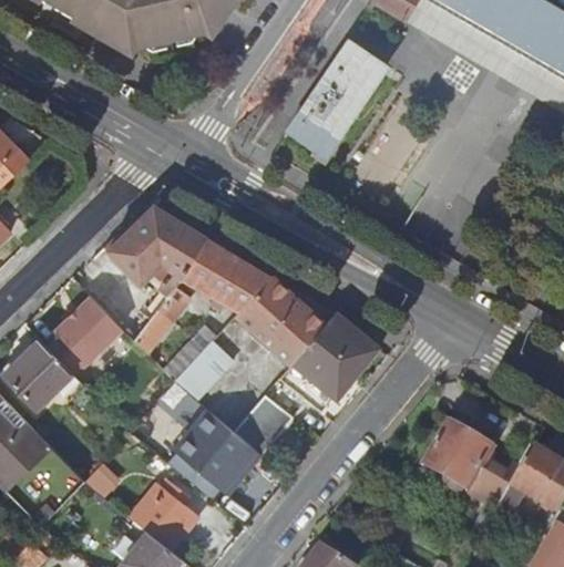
[(34,0),(36,0),(51,0),(70,10),(67,19),(81,28),(86,19),(101,28),(108,17),(121,24),(110,44),(125,53),(136,35),(150,43),(184,34),(191,23),(206,33),(217,17),(198,6),(201,0),(214,0),(217,2),(218,0),(34,0)]
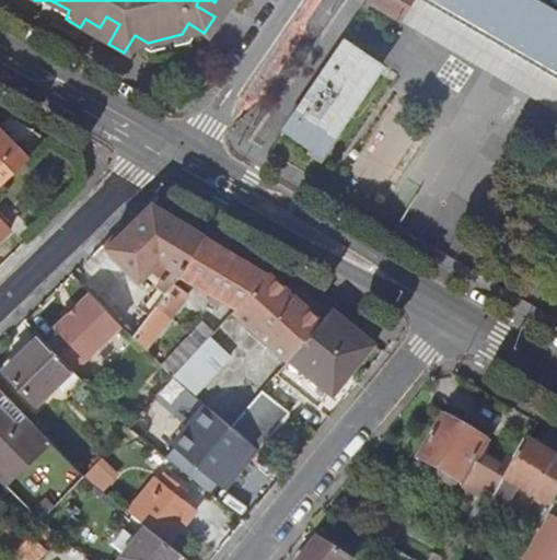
[(198,0),(196,6),(215,16),(225,0),(216,0),(215,2),(211,0),(198,0)]
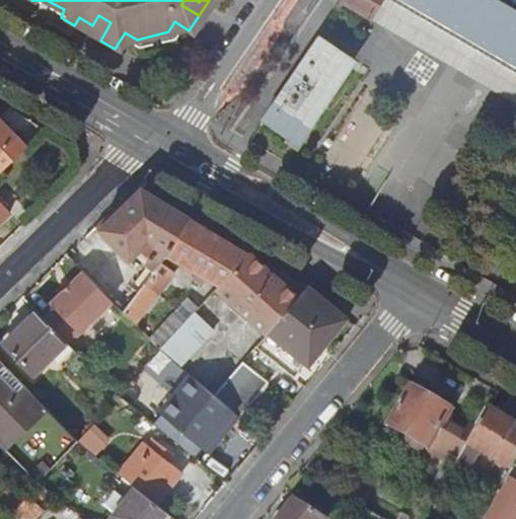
[(371,21),(383,0),(342,0),(341,3),(371,21)]
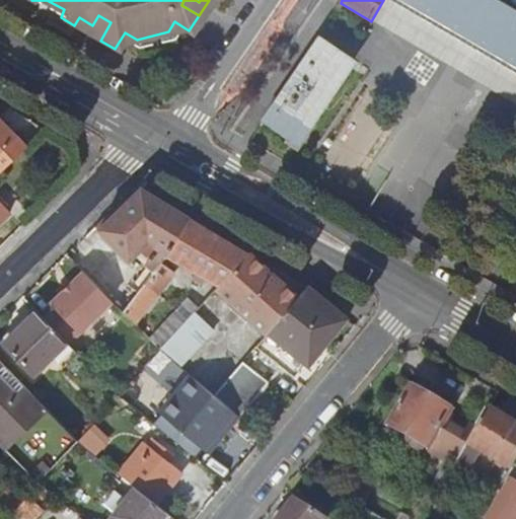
[(515,65),(402,0),(383,0),(371,21),(515,104),(515,65)]
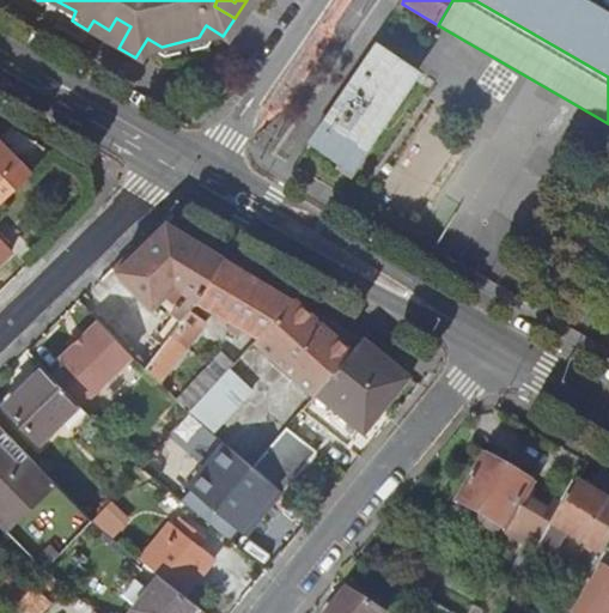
[(475,0),(608,77),(608,14),(583,0),(475,0)]
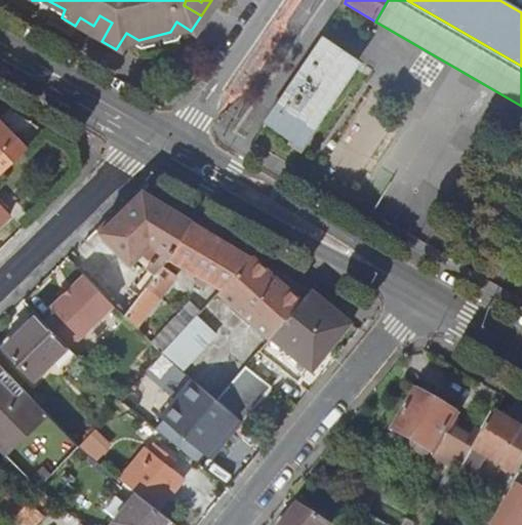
[(80,17),(75,26),(94,37),(102,41),(112,23),(99,15),(93,26),(80,17)]
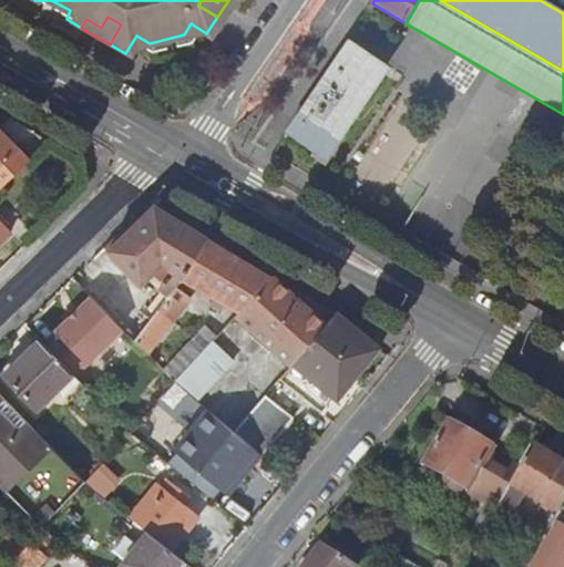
[(348,38),(287,131),(322,154),(383,60),(348,38)]
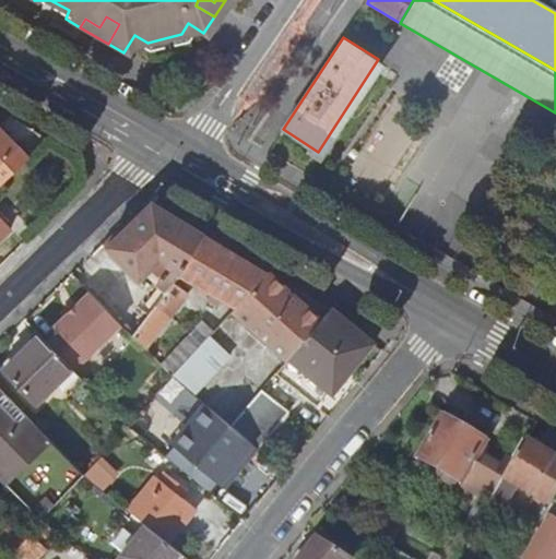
[(0,182),(25,157),(0,131),(0,182)]
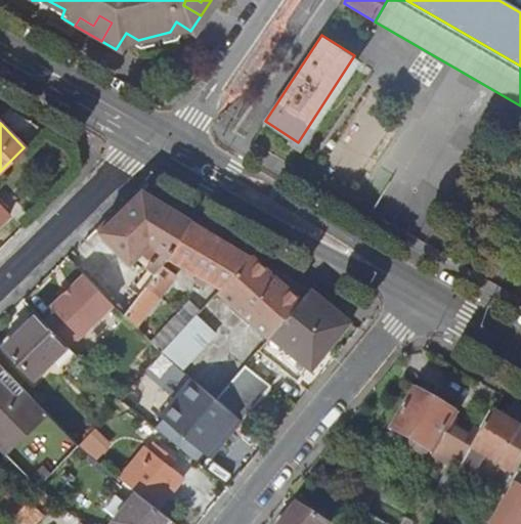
[(169,202),(157,194),(138,184),(133,188),(188,221),(192,215),(169,202)]
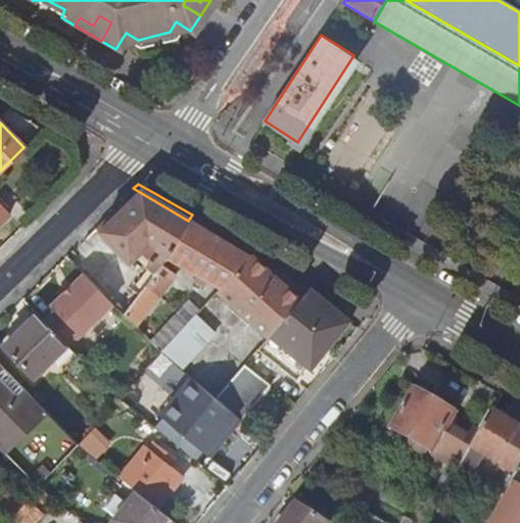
[(188,221),(133,188),(93,227),(124,256),(130,250),(154,274),(161,265),(168,257),(168,256),(188,221)]
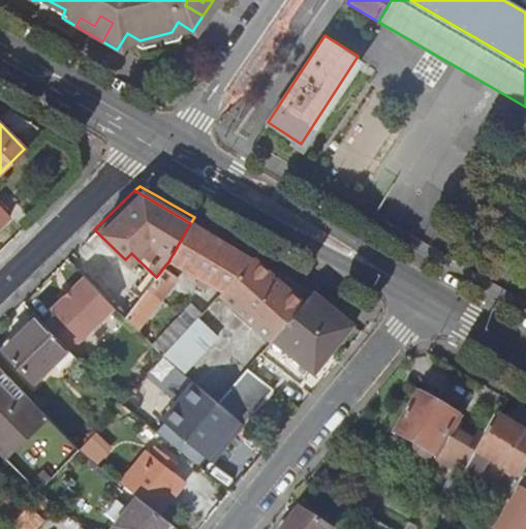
[(251,258),(190,223),(169,259),(169,260),(188,271),(185,277),(191,280),(194,275),(222,290),(251,258)]
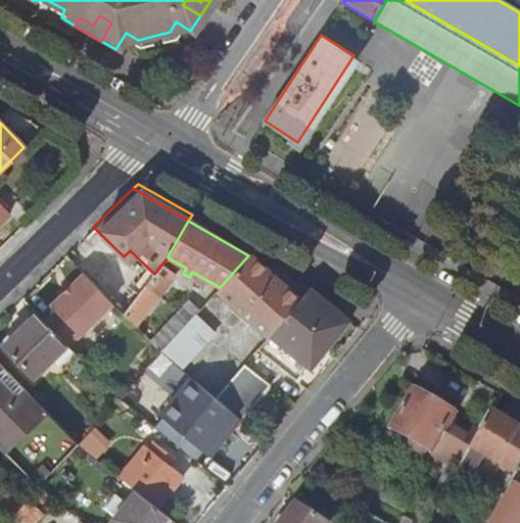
[(220,287),(216,292),(250,323),(289,280),(248,255),(220,287)]
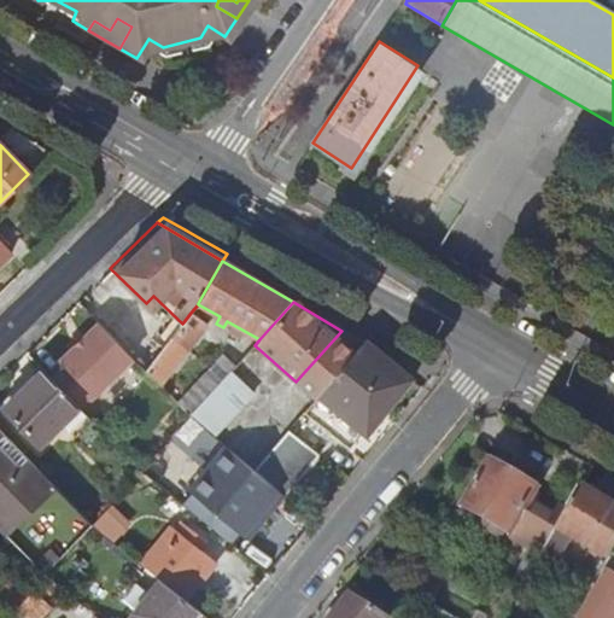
[(182,324),(145,373),(158,386),(205,325),(191,313),(182,324)]
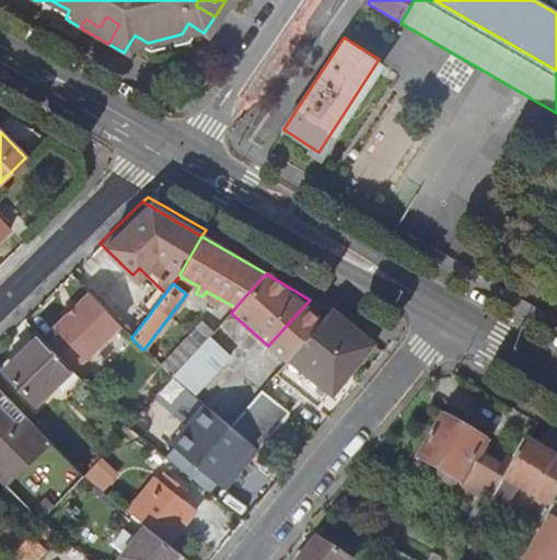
[(45,342),(64,362),(73,372),(119,326),(88,293),(74,305),(67,313),(53,327),(57,331),(45,342)]
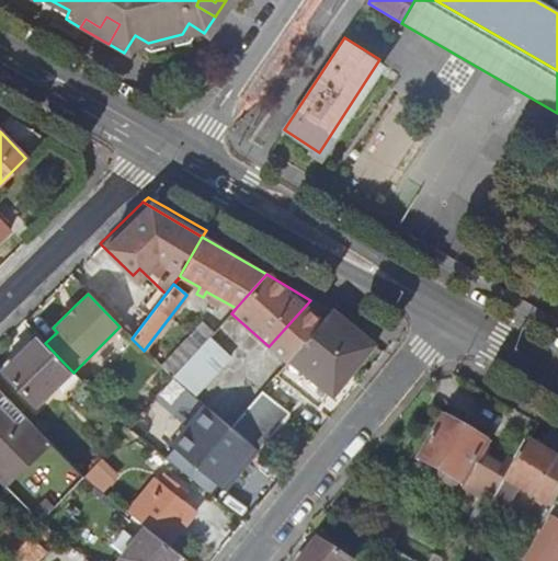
[(310,300),(269,346),(285,362),(329,311),(310,300)]
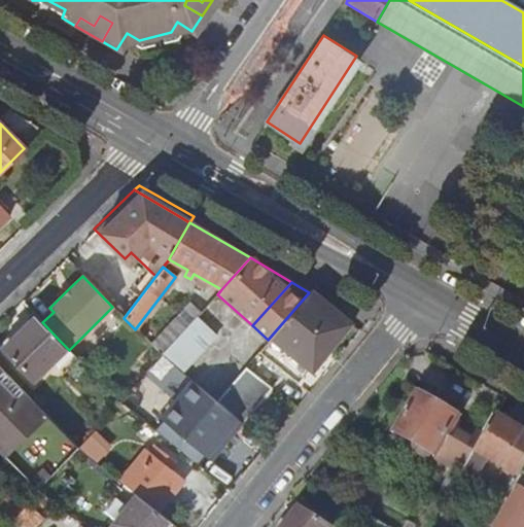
[(66,284),(59,291),(63,294),(70,287),(66,284)]
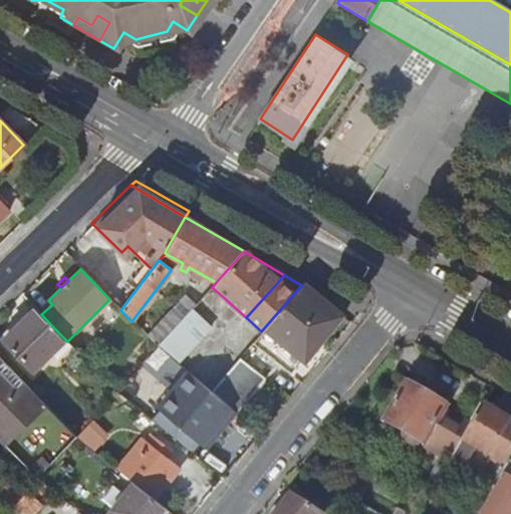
[(261,331),(253,340),(290,371),(301,359),(304,361),(342,315),(302,284),(301,285),(261,331)]
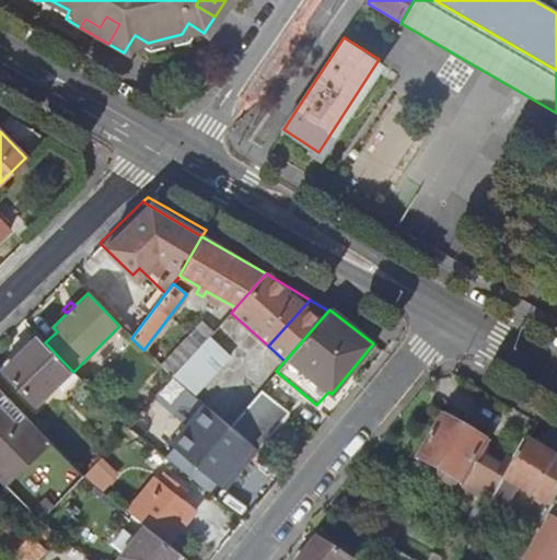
[(45,342),(37,335),(2,370),(35,404),(55,384),(67,396),(82,382),(73,372),(64,362),(45,342)]
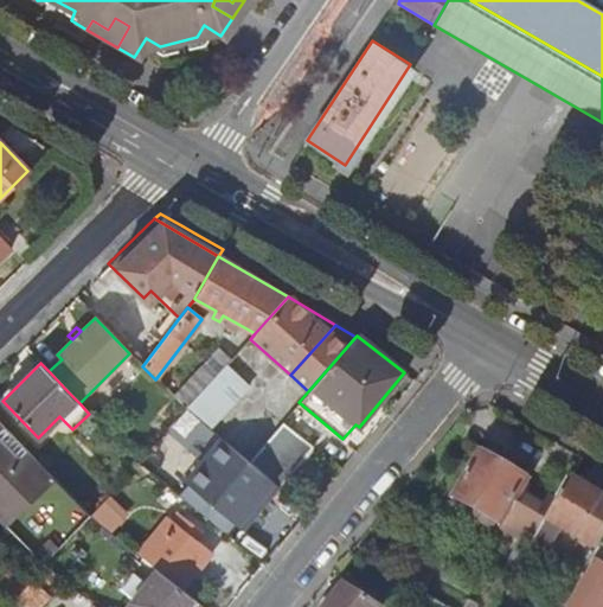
[(226,365),(185,409),(206,427),(247,384),(226,365)]
